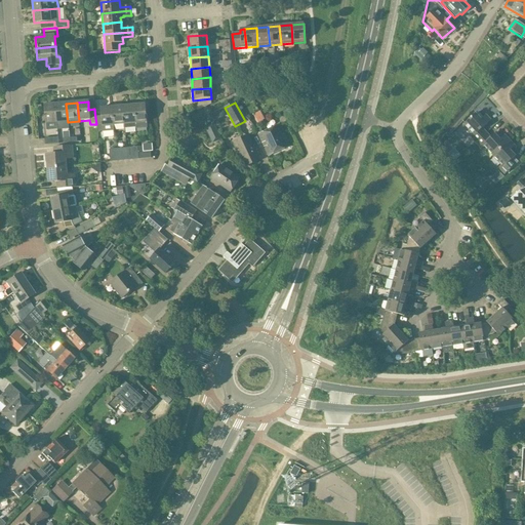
[(54,105),(56,123),(68,122),(66,104),(54,105)]
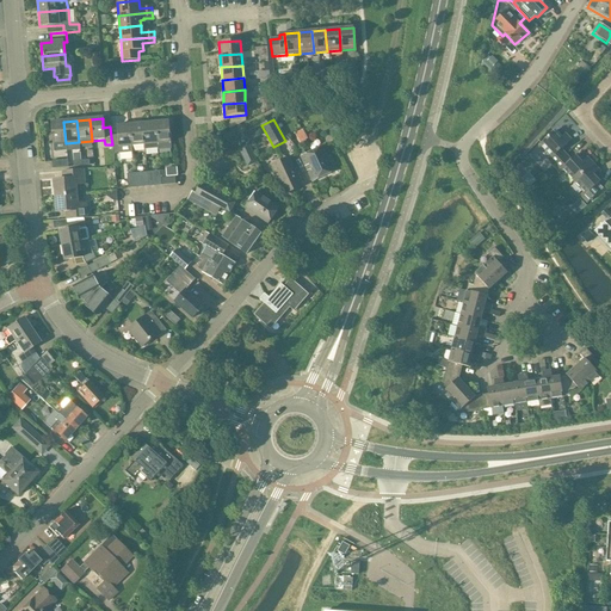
[(51,123),(53,144),(66,143),(63,122),(51,123)]
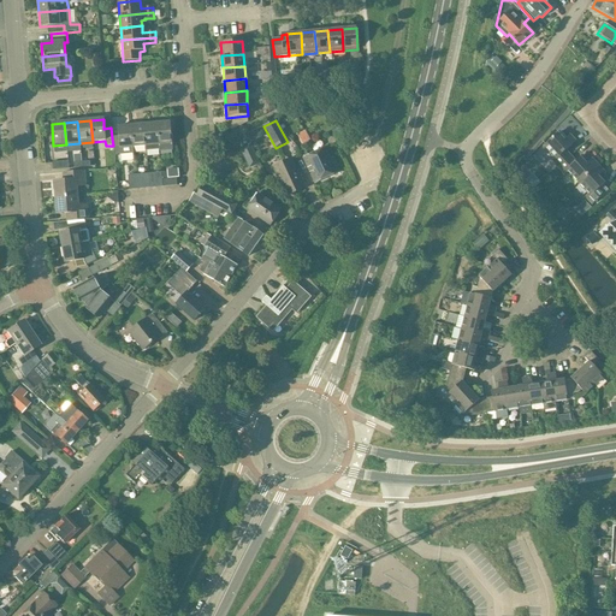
[(172,143),(170,123),(157,124),(159,144),(172,143)]
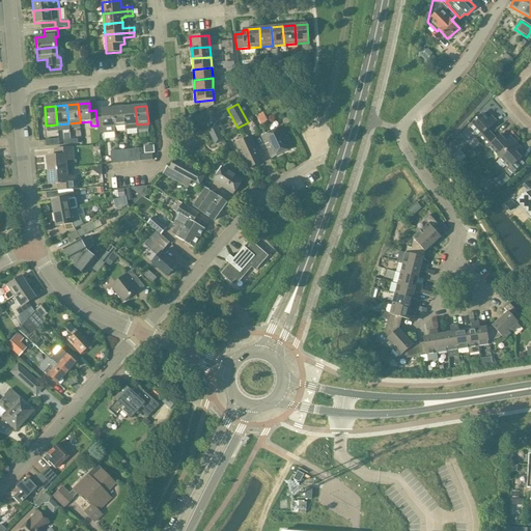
[(126,131),(137,130),(137,126),(137,124),(135,107),(123,108),(126,131)]
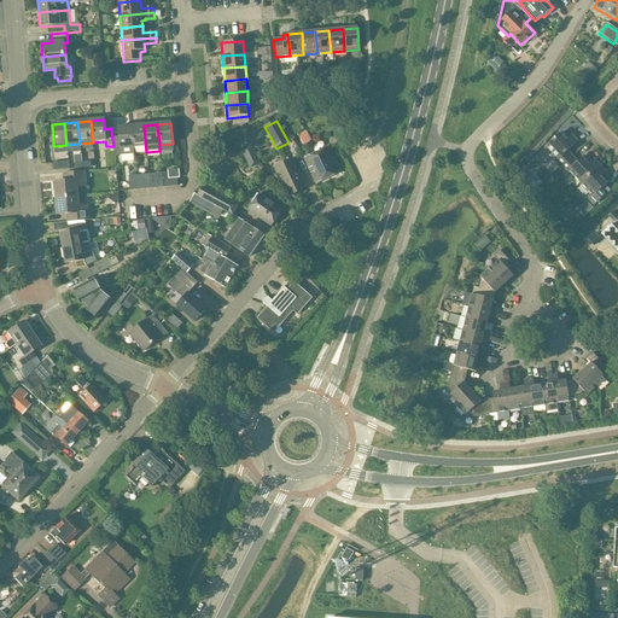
[(145,147),(146,152),(144,126),(130,127),(133,147),(145,147)]
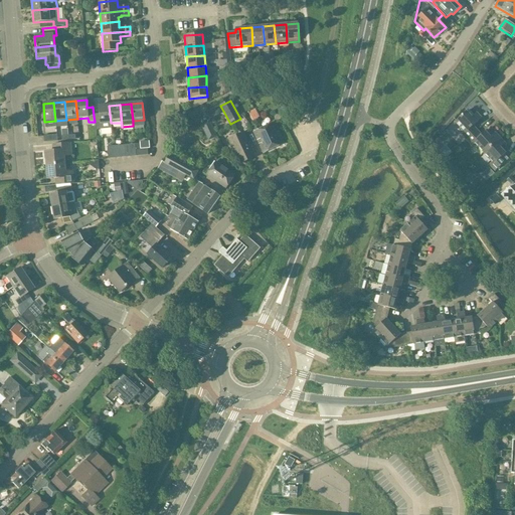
[(95,125),(100,125),(111,123),(109,106),(99,107),(99,115),(94,116),(95,122),(95,125)]
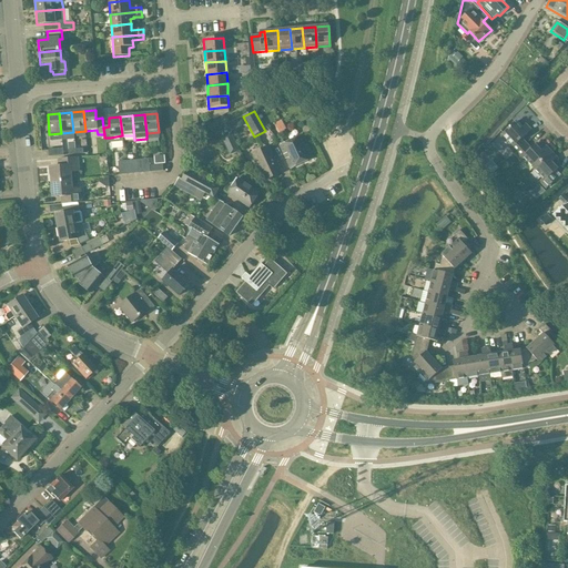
[(285,130),(281,121),(274,124),(280,134),(285,133),(284,130),(285,130)]
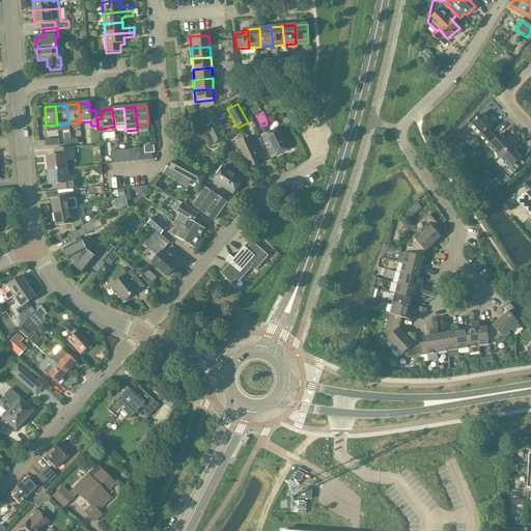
[(480,115),(469,127),(477,136),(474,138),(480,145),(492,135),(487,131),(497,122),(491,117),(486,121),(480,115)]
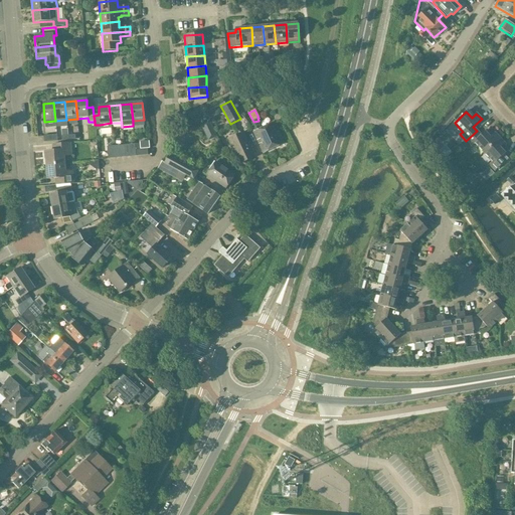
[(192,119),(182,125),(185,131),(196,126),(192,119)]
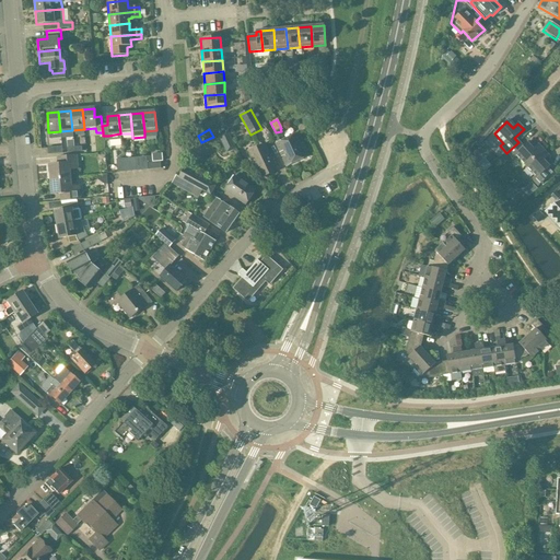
[(232,132),(221,136),(224,152),(235,150),(232,132)]
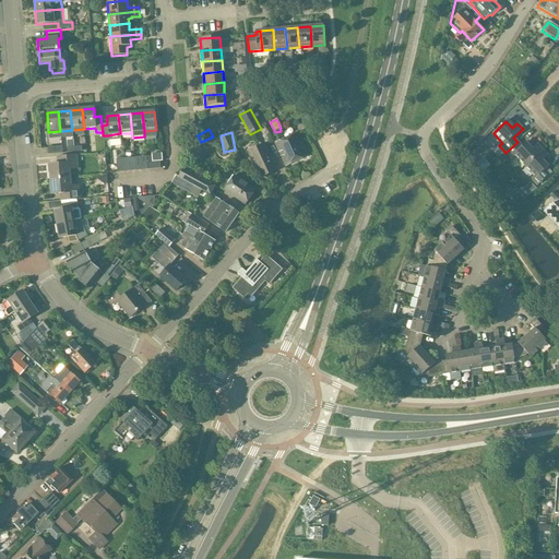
[(309,155),(298,133),(288,138),(275,144),(285,166),(309,155)]
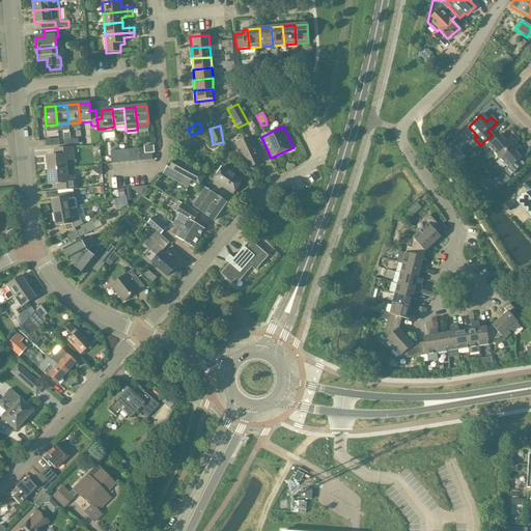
[(496,139),(492,135),(480,145),(486,151),(490,149),(498,159),(514,143),(510,138),(505,142),(499,136),(496,139)]
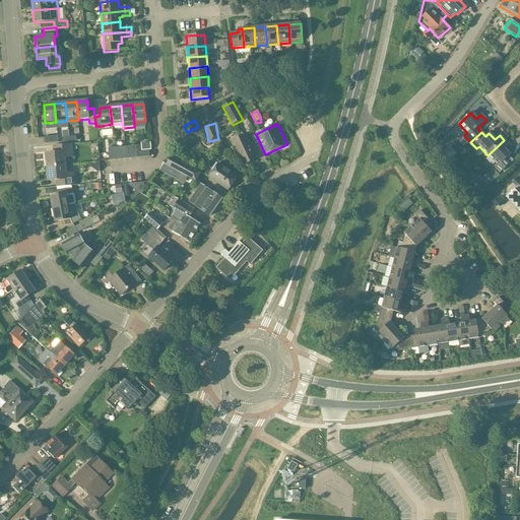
[(257,158),(246,134),(231,141),(242,166),(257,158)]
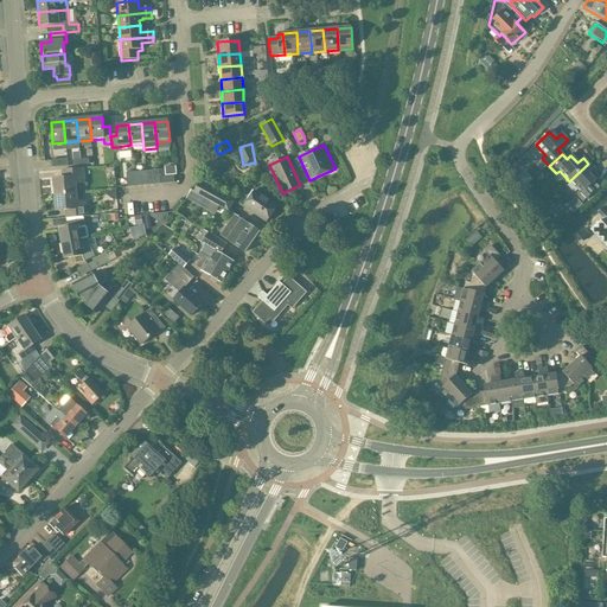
[(588,164),(569,181),(579,191),(575,195),(583,203),(595,191),(590,185),(595,181),(588,174),(594,170),(588,164)]
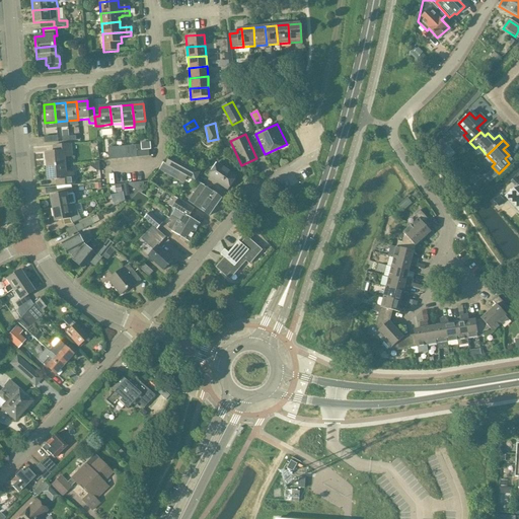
[(54,152),(46,153),(47,167),(65,165),(64,158),(72,157),(70,144),(53,146),(54,152)]
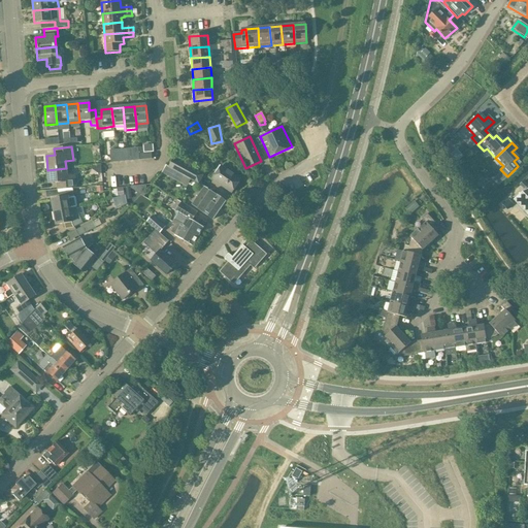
[(143,147),(138,149),(139,161),(152,160),(151,153),(143,154),(143,147)]
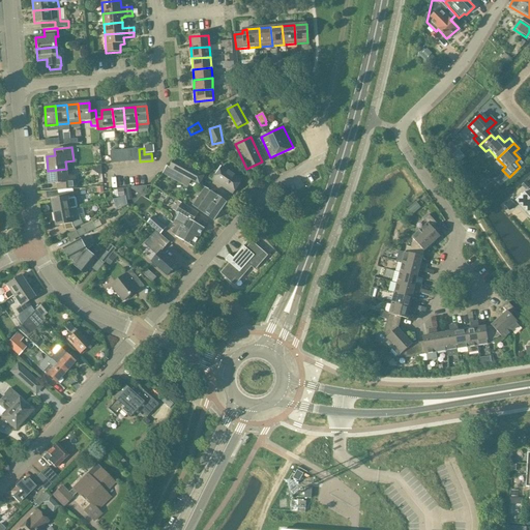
[(140,162),(139,149),(127,150),(128,163),(140,162)]
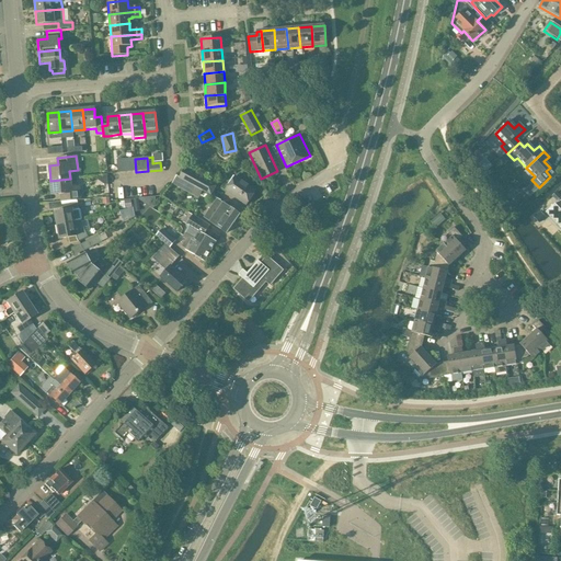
[(136,172),(135,159),(123,160),(125,173),(136,172)]
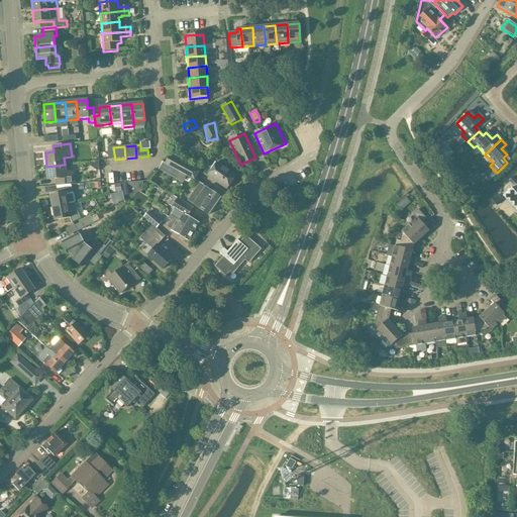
[(171,156),(167,162),(166,165),(167,165),(187,177),(194,181),(199,171),(171,156)]
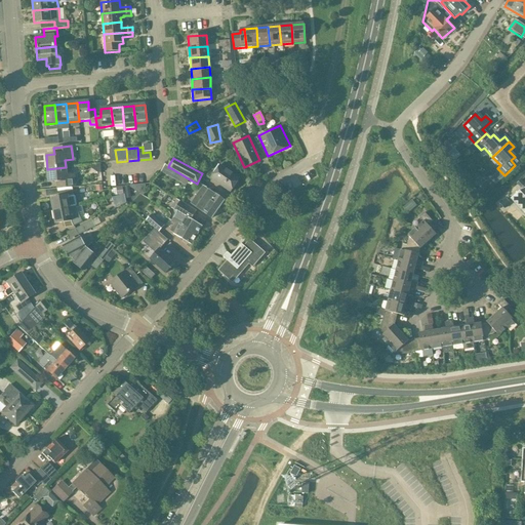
[(190,179),(169,167),(168,167),(165,165),(160,172),(172,179),(186,187),(190,179)]
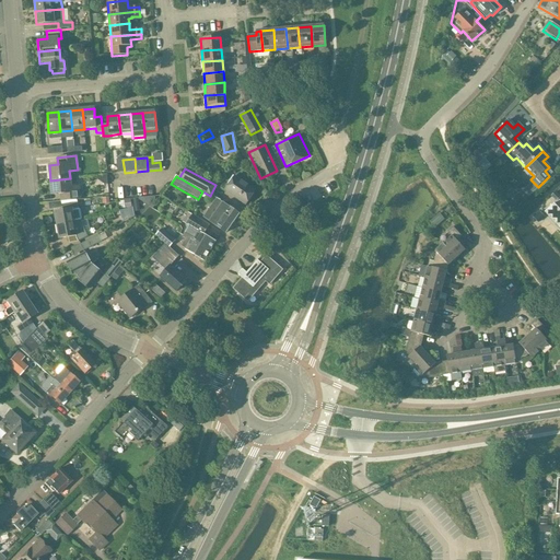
[(221,188),(245,206),(256,191),(235,176),(229,186),(224,184),(221,188)]
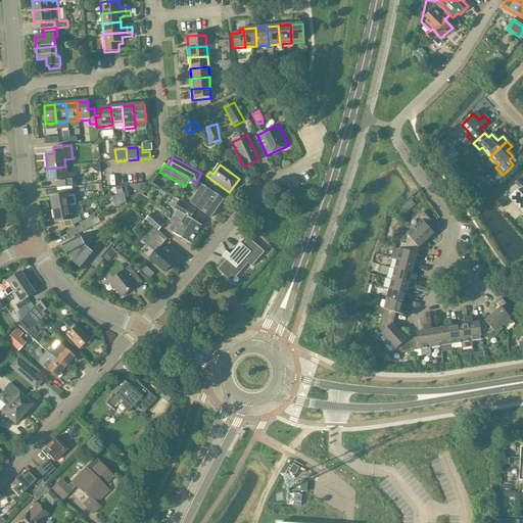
[(75,187),(74,174),(66,175),(65,167),(47,169),(48,182),(56,182),(57,189),(75,187)]
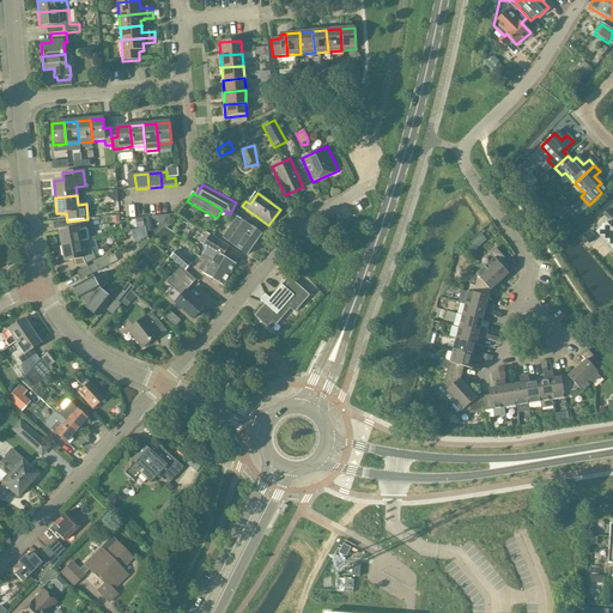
[(578,216),(588,208),(581,201),(572,210),(578,216)]
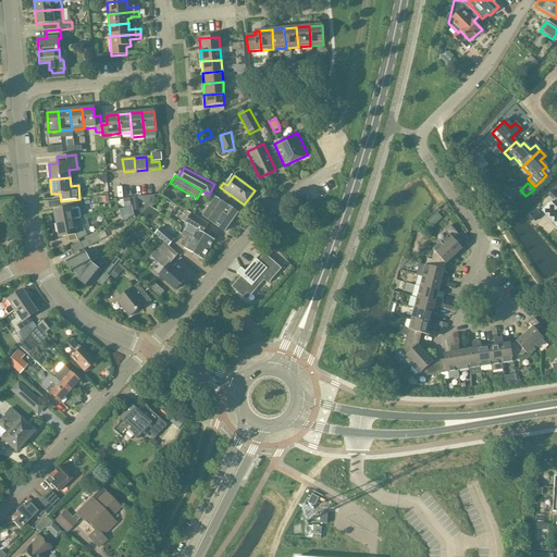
[(222,202),(219,200),(215,198),(202,217),(224,232),(238,213),(222,202)]
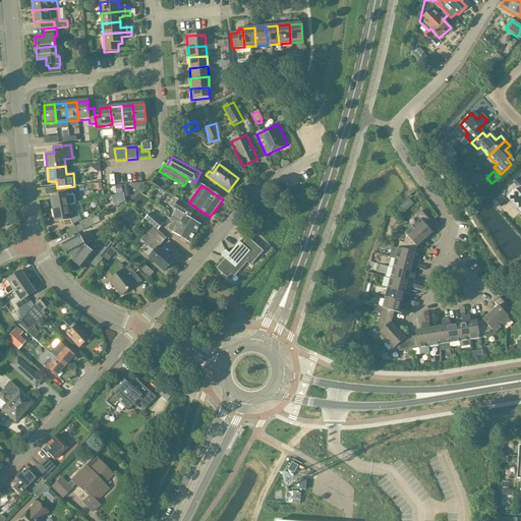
[(50,197),(53,210),(75,206),(76,204),(74,193),(72,192),(71,188),(66,189),(57,190),(58,196),(50,197)]
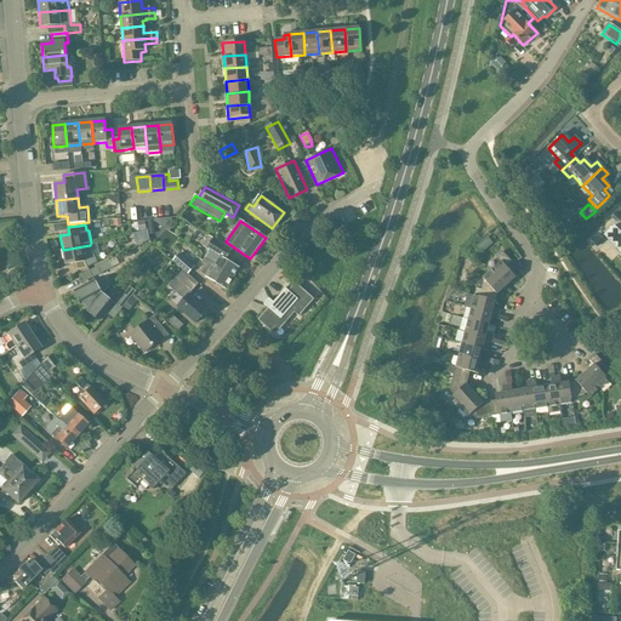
[(603,235),(620,255),(620,234),(614,226),(603,235)]
